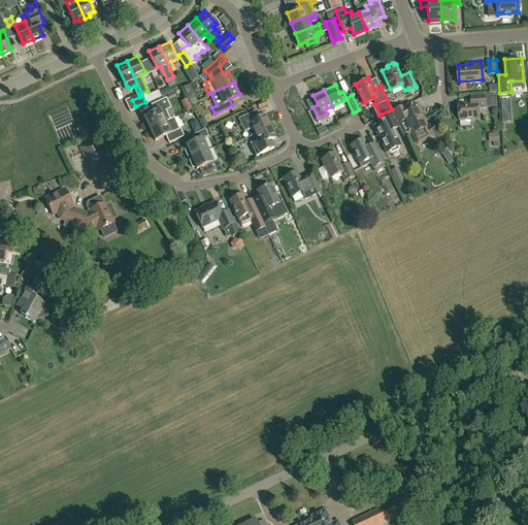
[(480,105),(487,104),(486,93),(470,94),(471,101),(458,102),(460,118),(481,117),(480,105)]
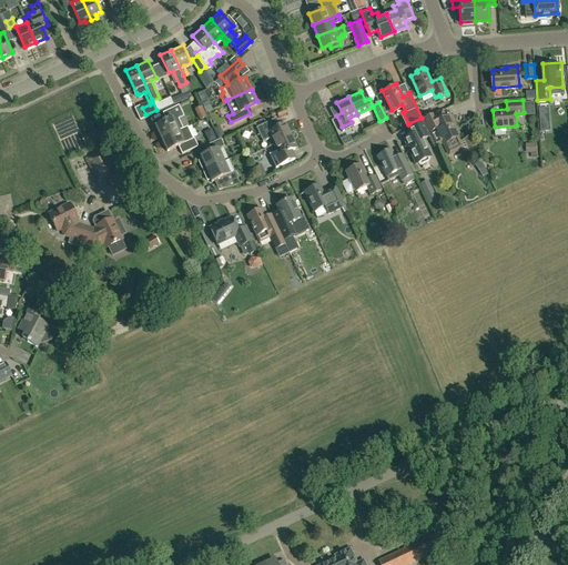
[(203,101),(195,106),(203,117),(210,112),(203,101)]
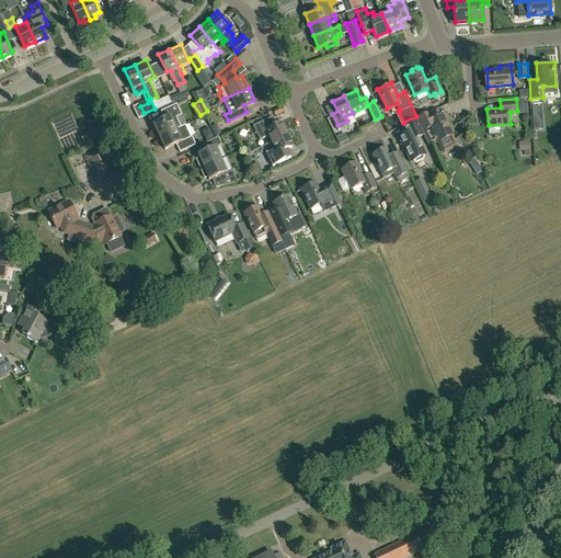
[(175,115),(182,112),(176,101),(160,109),(164,116),(153,122),(159,135),(180,125),(175,115)]
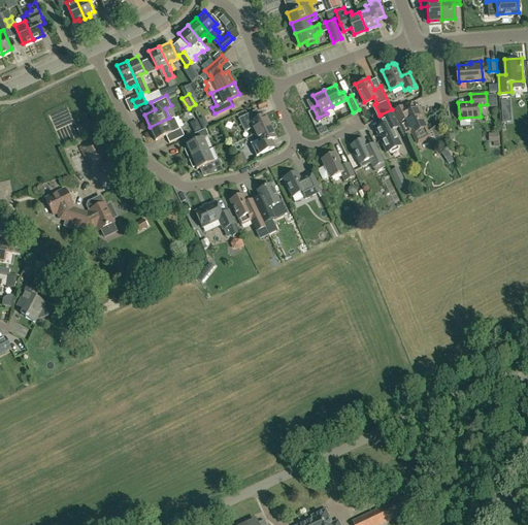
[(265,99),(257,102),(259,107),(267,104),(265,99)]
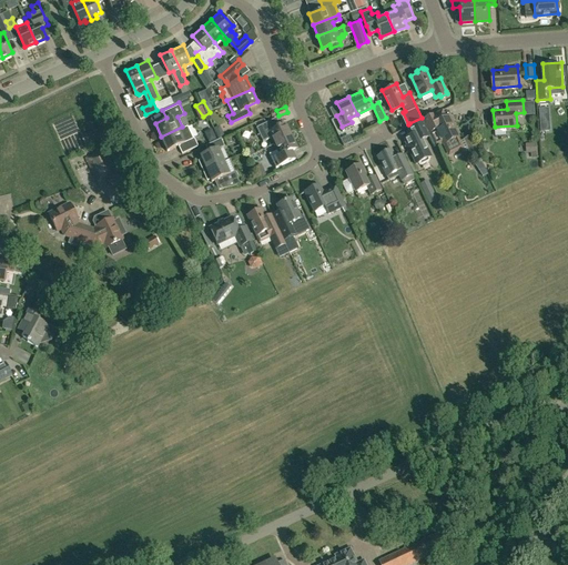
[(458,139),(459,138),(452,122),(453,121),(449,114),(437,120),(433,112),(422,118),(429,133),(435,144),(443,141),(446,148),(450,145),(457,141),(458,139)]
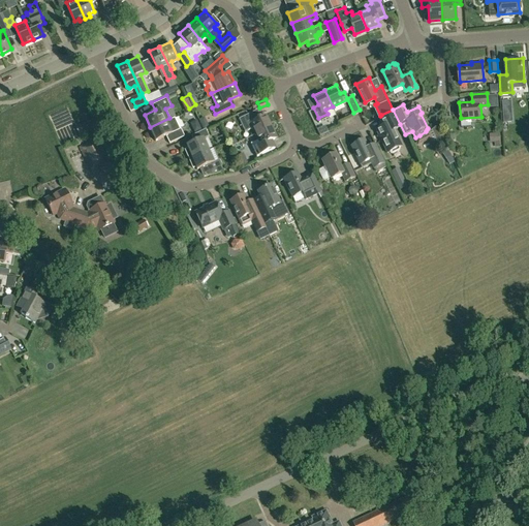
[(255,131),(271,124),(266,113),(260,115),(257,107),(239,116),(245,129),(252,126),(255,131)]
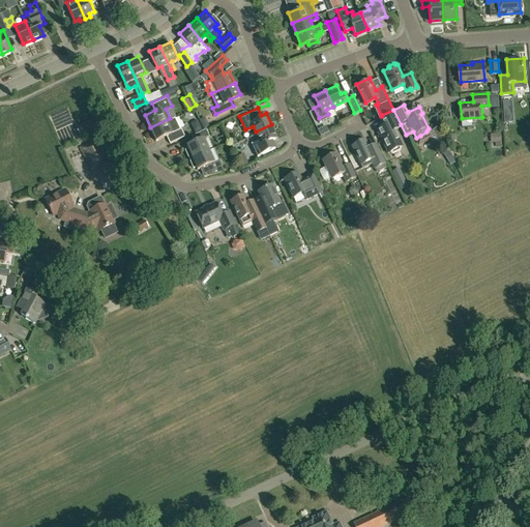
[(380,116),(383,124),(377,127),(388,151),(390,150),(391,151),(393,152),(400,149),(401,146),(401,145),(403,144),(394,127),(401,124),(393,110),(382,115),(381,116),(380,116)]
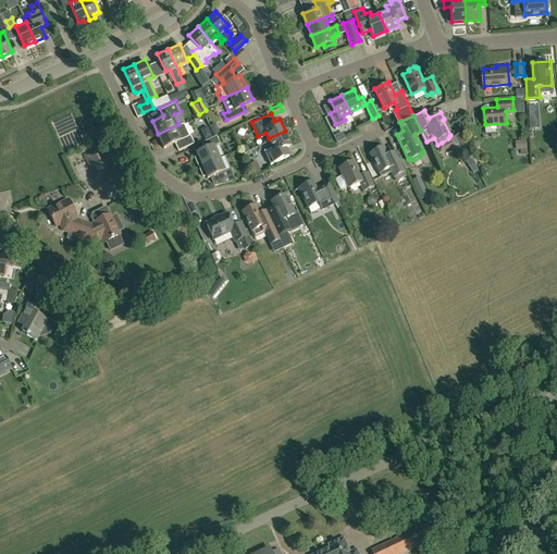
[(192,119),(186,121),(190,132),(196,130),(192,119)]
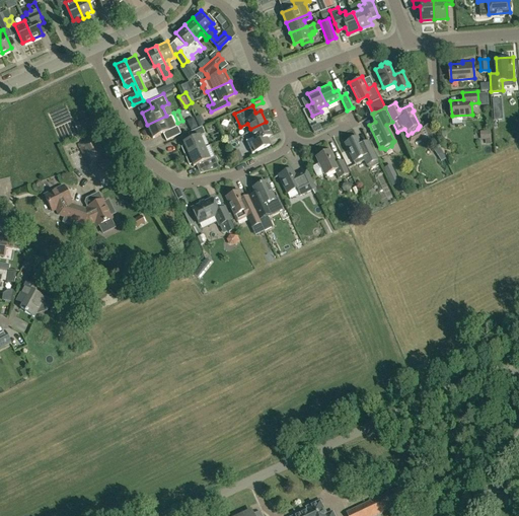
[(166,116),(147,125),(152,136),(162,131),(166,138),(180,131),(177,124),(176,125),(171,113),(166,116)]
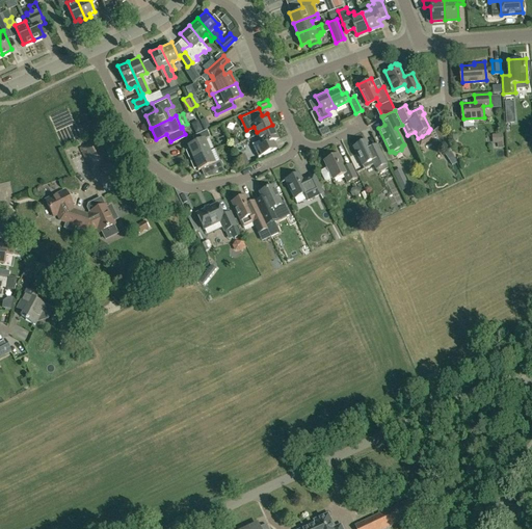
[(443,124),(435,128),(441,137),(448,134),(443,124)]
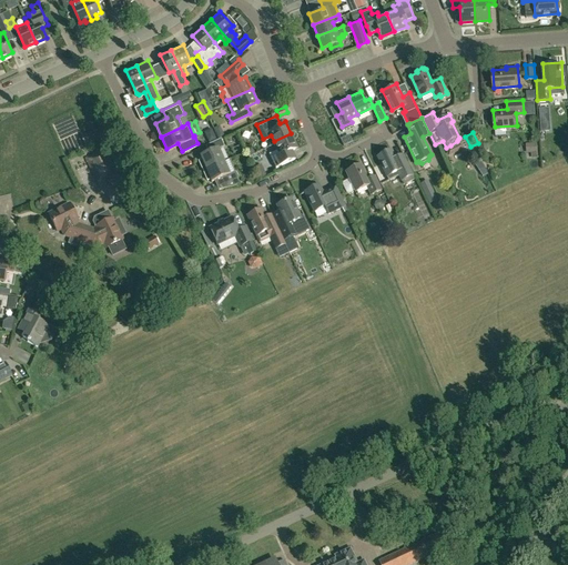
[(297,145),(291,133),(274,141),(276,148),(269,151),(275,165),(295,155),(292,148),(297,145)]
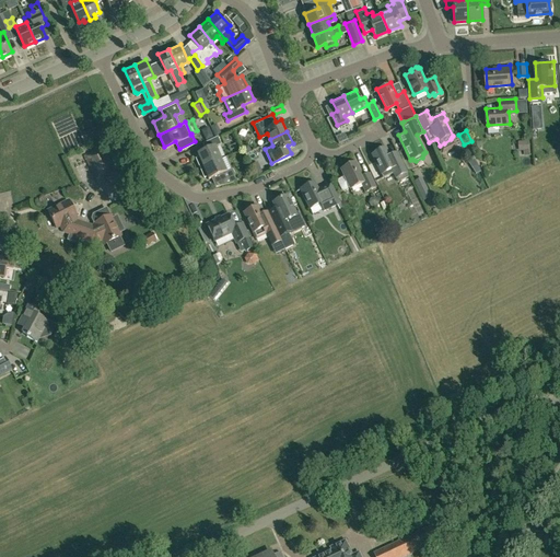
[(202,164),(221,157),(216,144),(221,141),(218,134),(206,139),(209,147),(197,152),(198,154),(196,155),(200,165),(202,164)]
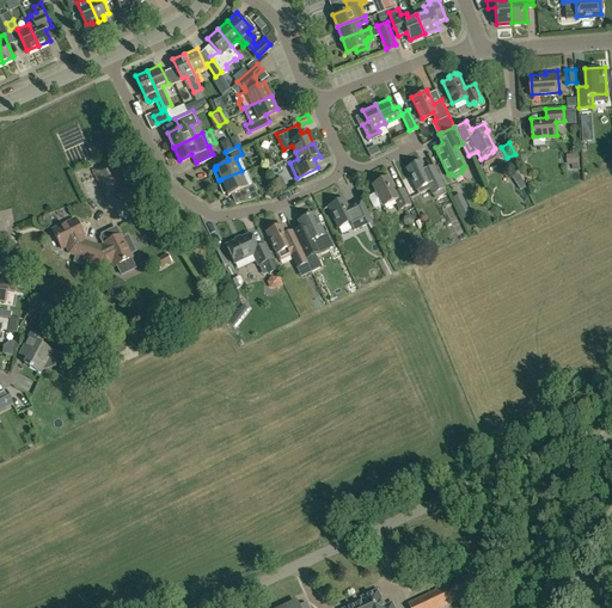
[(118,186),(120,191),(128,188),(112,157),(91,167),(106,197),(114,194),(111,190),(118,186)]
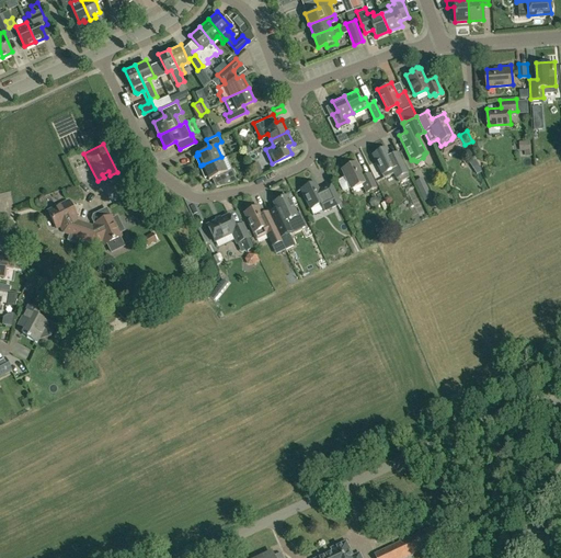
[(396,175),(408,170),(398,150),(390,154),(386,146),(373,152),(384,175),(393,171),(396,175)]
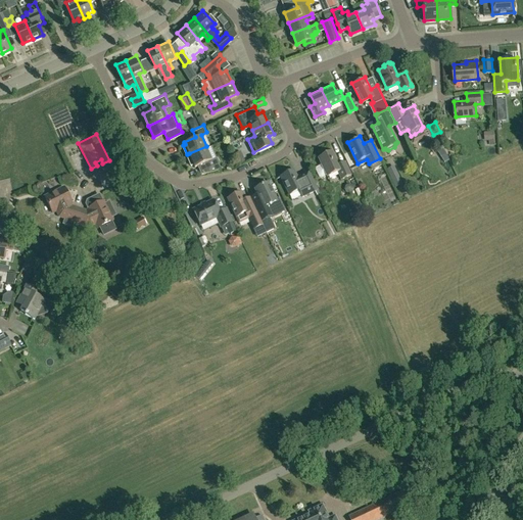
[(191,163),(193,162),(194,166),(202,161),(206,171),(215,170),(221,167),(219,161),(220,161),(217,155),(210,157),(206,146),(189,153),(187,154),(191,163)]
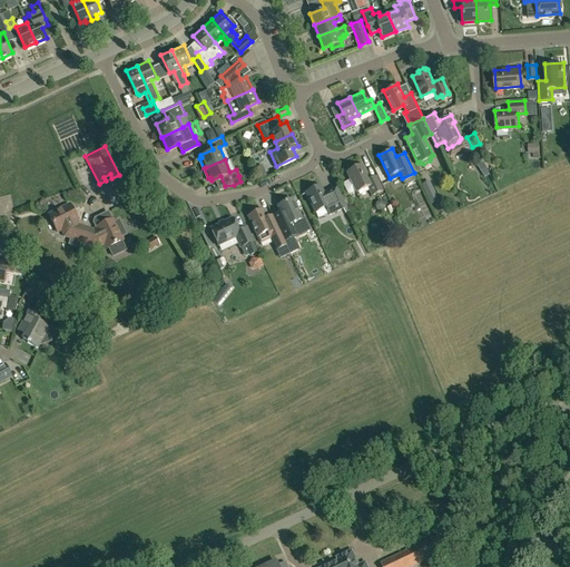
[(372,193),(382,188),(375,174),(369,177),(361,163),(347,169),(351,177),(344,181),(344,183),(346,188),(349,189),(355,186),(356,189),(367,185),(372,193)]
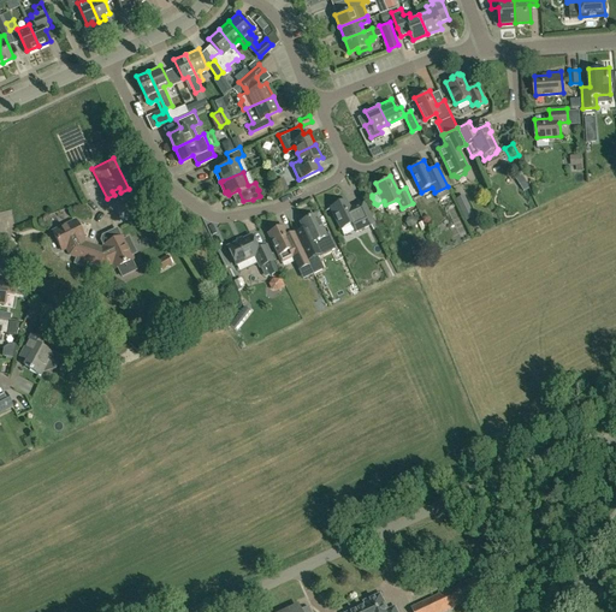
[(99,182),(88,185),(92,198),(102,195),(99,182)]
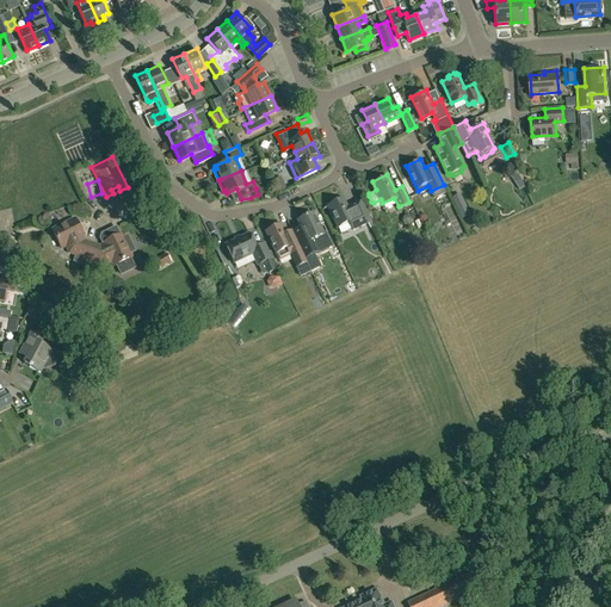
[(450,197),(449,189),(439,190),(440,198),(450,197)]
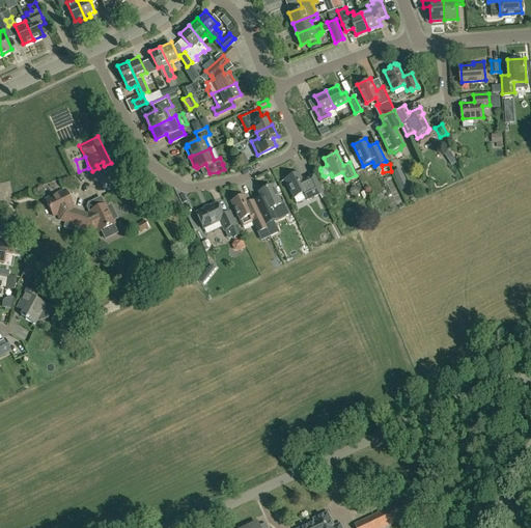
[(313,171),(301,176),(298,170),(285,176),(294,195),(304,191),(307,197),(323,189),(313,171)]
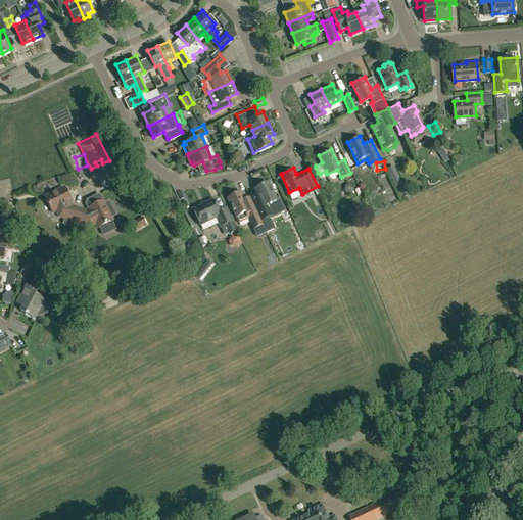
[(12,180),(3,183),(5,191),(14,188),(12,180)]
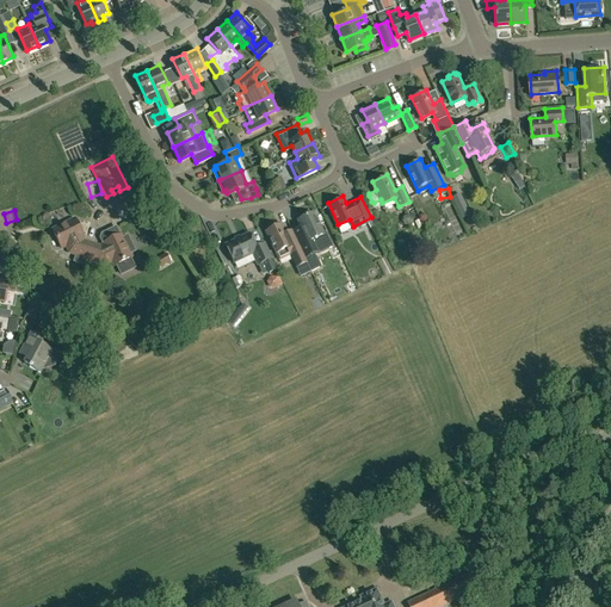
[(322,231),(313,210),(297,217),(301,224),(294,228),(307,254),(315,251),(316,252),(332,243),(325,230),(322,231)]
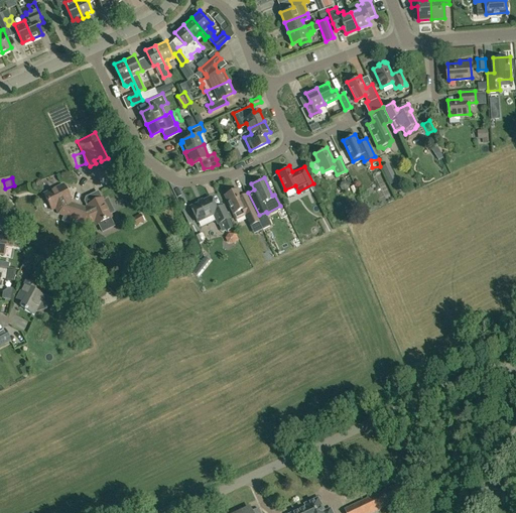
[(73,217),(74,216),(78,204),(71,201),(69,202),(68,200),(71,198),(63,182),(44,191),(51,207),(54,206),(57,212),(63,214),(73,217)]
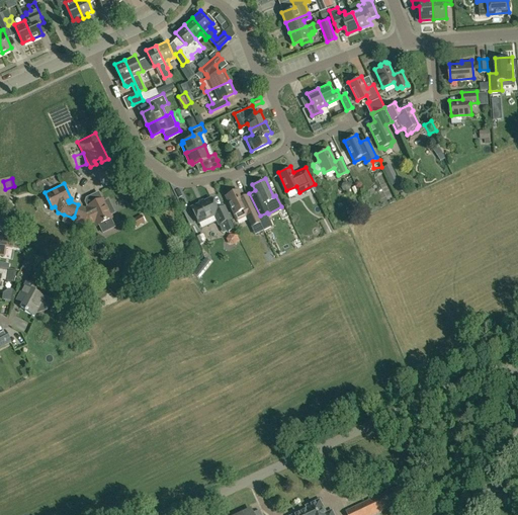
[(230,192),(225,194),(237,219),(246,213),(251,225),(260,220),(247,193),(242,195),(239,190),(238,186),(230,190),(230,192)]
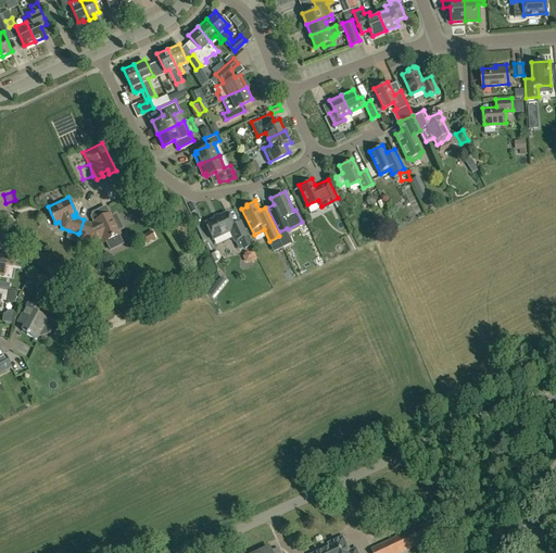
[(116,212),(112,214),(111,211),(109,212),(105,204),(92,211),(91,214),(96,223),(92,224),(91,222),(84,220),(79,233),(78,234),(96,240),(102,237),(103,240),(105,239),(110,247),(123,241),(118,233),(121,231),(118,228),(123,226),(116,212)]
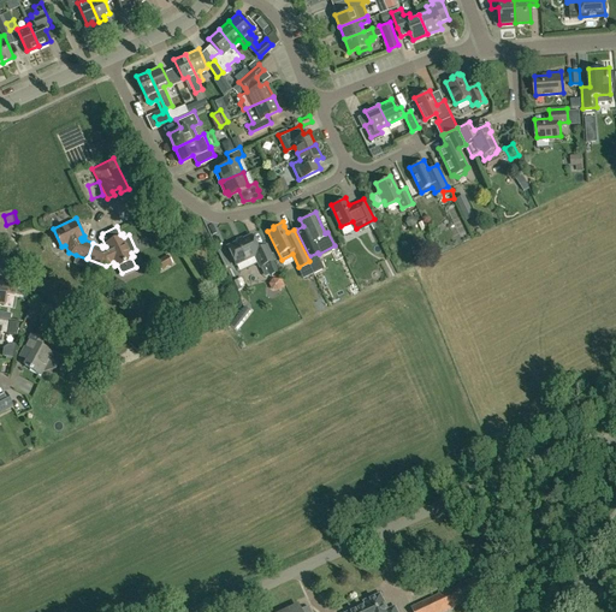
[(273,259),(274,257),(266,243),(258,247),(252,232),(226,244),(236,262),(254,254),(260,265),(264,262),(270,273),(278,269),(273,259)]
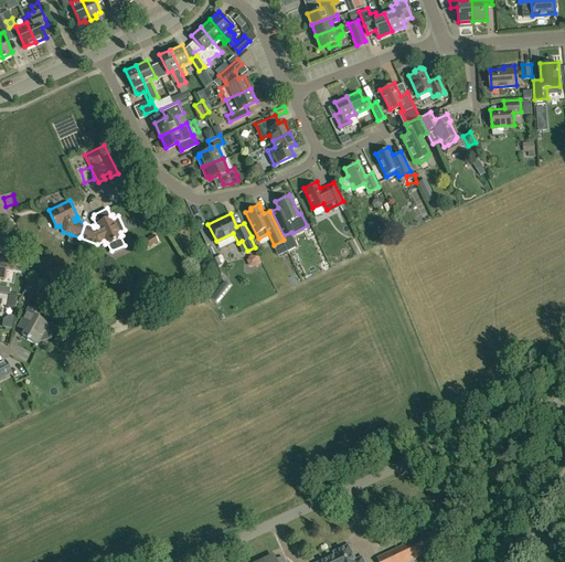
[(153,232),(144,239),(148,245),(158,239),(153,232)]
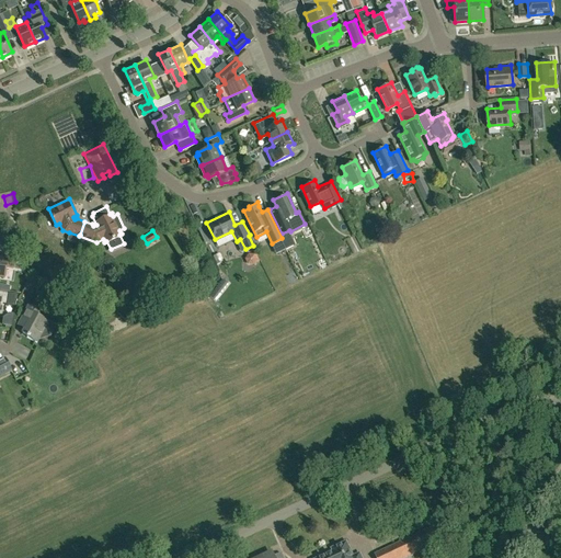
[(259,248),(248,249),(248,261),(260,261),(259,248)]
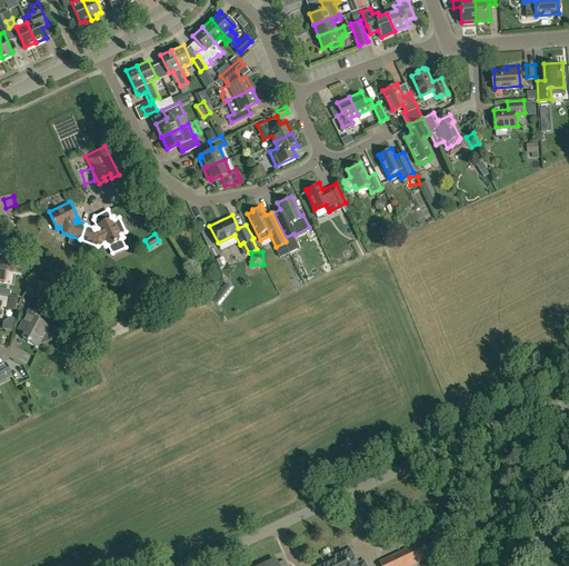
[(13,268),(15,257),(1,255),(0,261),(0,277),(5,279),(7,267),(13,268)]
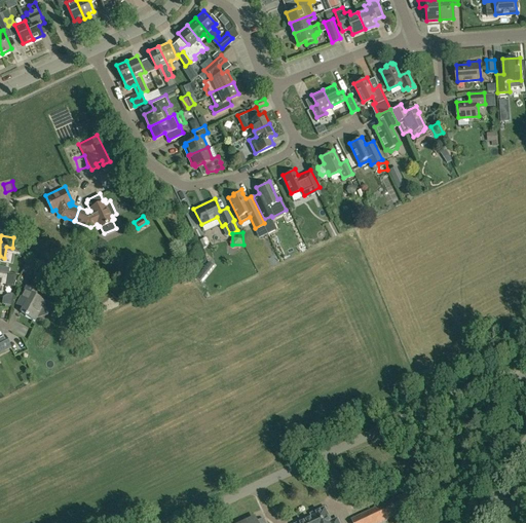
[(34,319),(35,316),(46,313),(51,303),(35,294),(37,289),(27,284),(21,294),(28,297),(21,310),(26,312),(25,313),(34,319)]
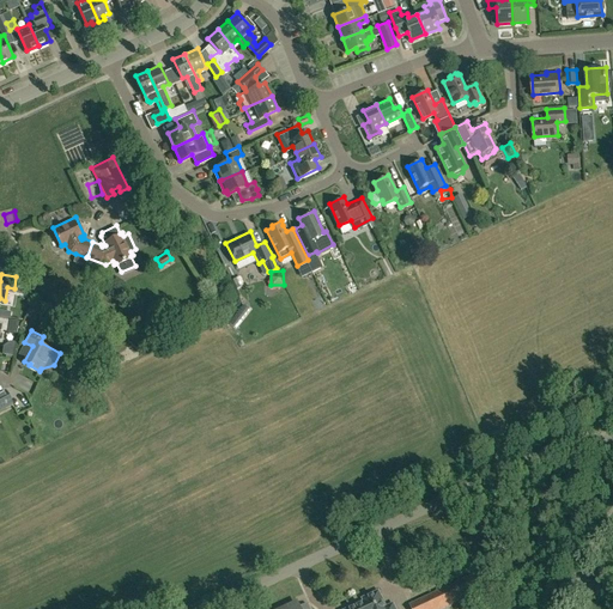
[(0,407),(12,402),(6,390),(0,393),(0,407)]
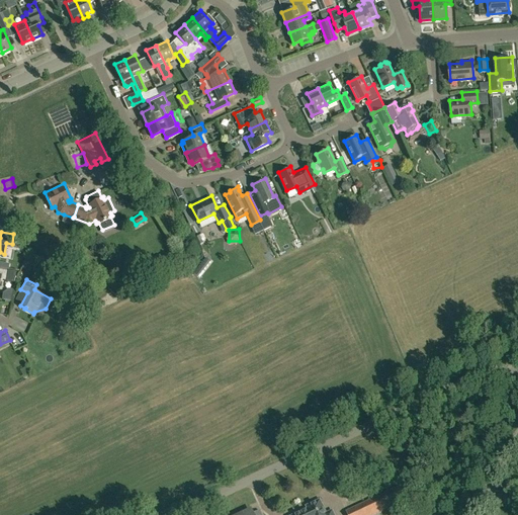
[(348,514),(368,514),(406,498),(399,484),(345,508),(348,514)]
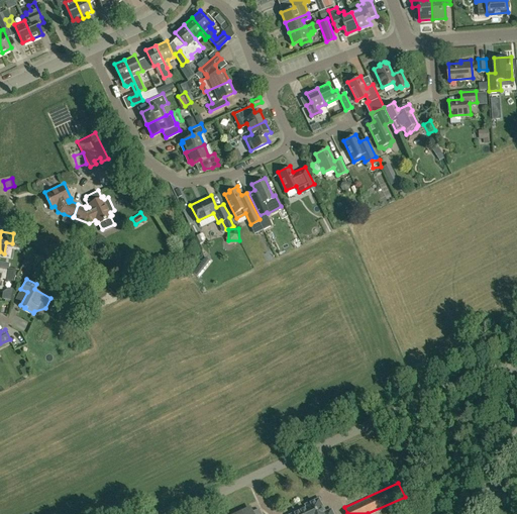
[(334,513),(332,507),(326,510),(320,496),(306,503),(307,505),(288,513),(334,513)]
